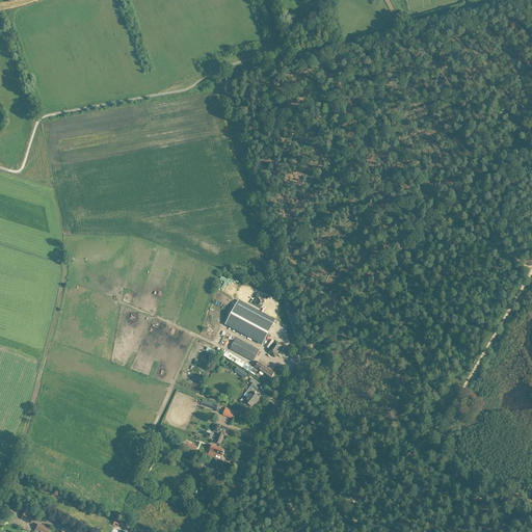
[(275,319),(238,300),(224,326),(262,345),(275,319)]
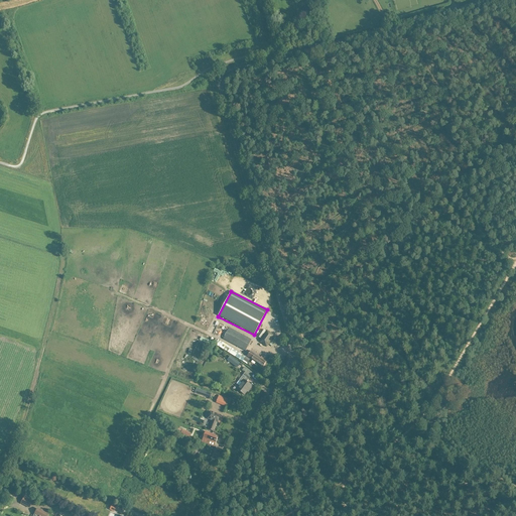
[(246,352),(252,340),(229,328),(223,339),(246,352)]
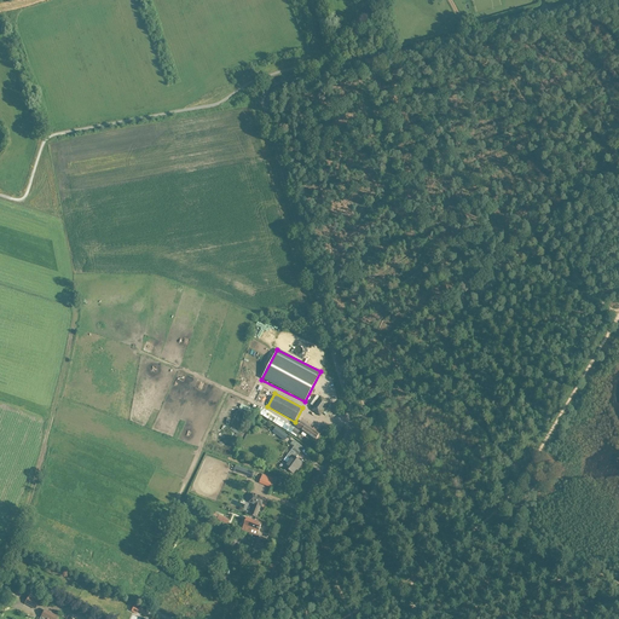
[(320,397),(311,410),(320,416),(323,412),(327,416),(333,406),(327,401),(327,400),(320,397)]
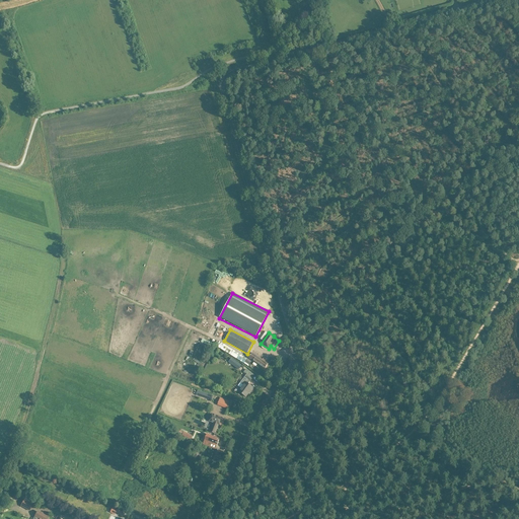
[(217,347),(244,364),(247,359),(220,342),(217,347)]
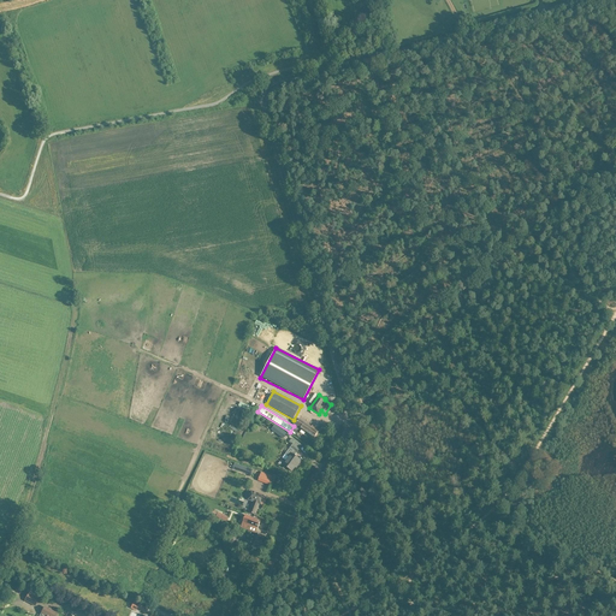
[(295,426),(314,438),(319,431),(309,424),(308,425),(300,419),(295,426)]
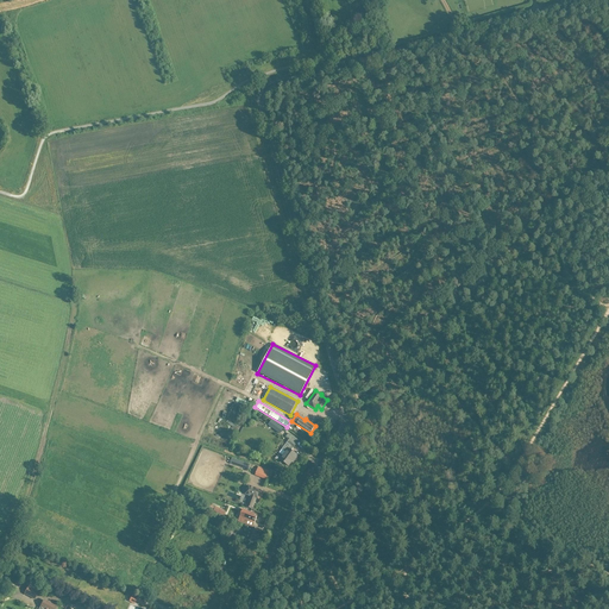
[(292,451),(296,444),(299,441),(293,437),(290,440),(289,439),(282,449),(287,452),(281,460),(280,459),(278,463),(281,465),(283,462),(288,466),(294,459),(295,460),(297,456),(292,451)]
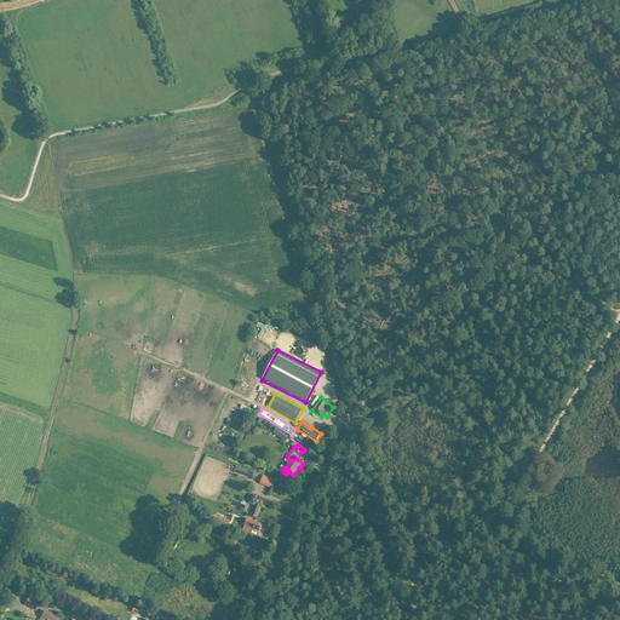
[(268,500),(253,494),(250,503),(256,505),(251,516),(257,518),(260,507),(265,509),(268,500)]
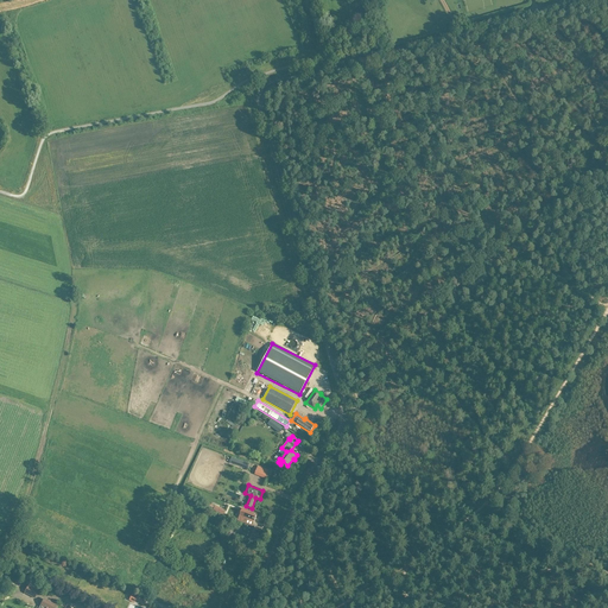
[(257,514),(246,510),(242,508),(238,521),(247,524),(252,526),(257,514)]
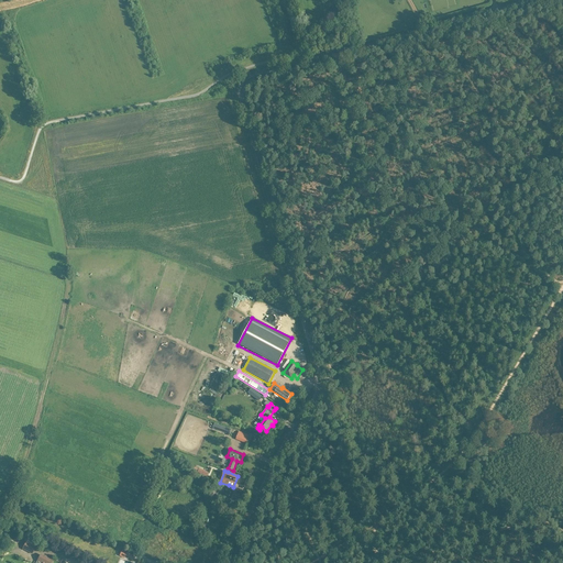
[(233,487),(229,485),(227,488),(229,489),(230,490),(225,500),(231,503),(232,499),(234,500),(239,489),(233,487)]
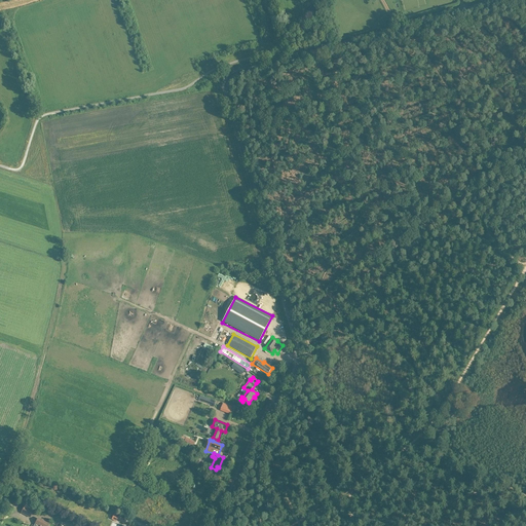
[(13,503),(11,510),(17,512),(20,505),(13,503)]
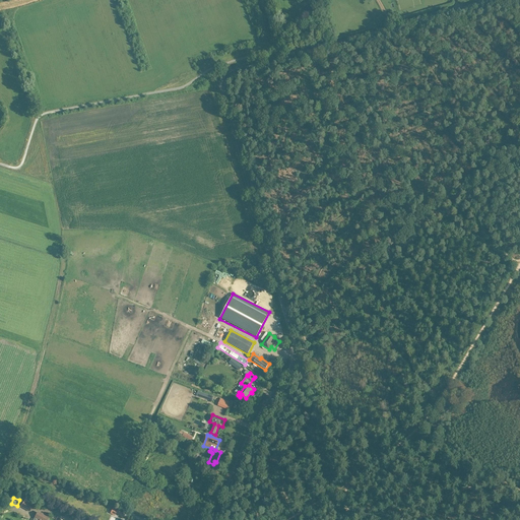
[(24,501),(20,508),(29,512),(34,506),(24,501)]
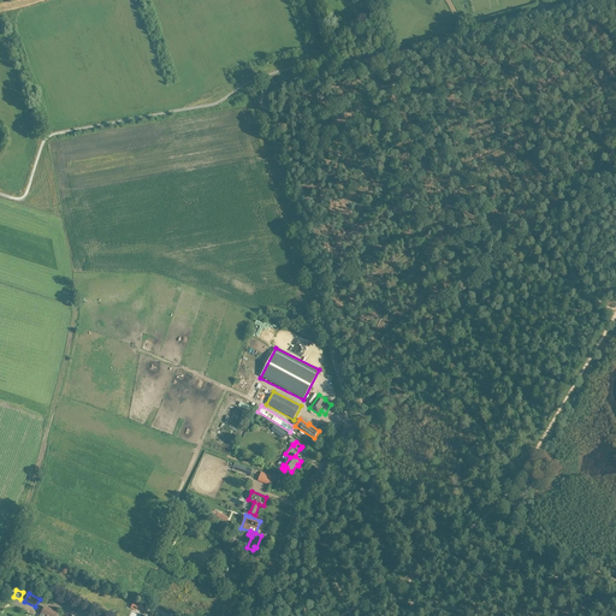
[(134,603),(131,609),(136,610),(136,609),(147,612),(149,606),(140,603),(137,602),(136,604),(134,603)]
